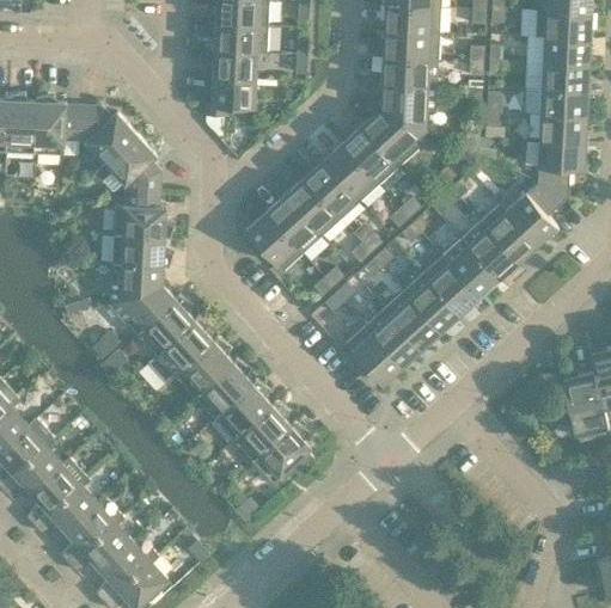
[(7,0),(11,14),(19,16),(19,0),(7,0)]
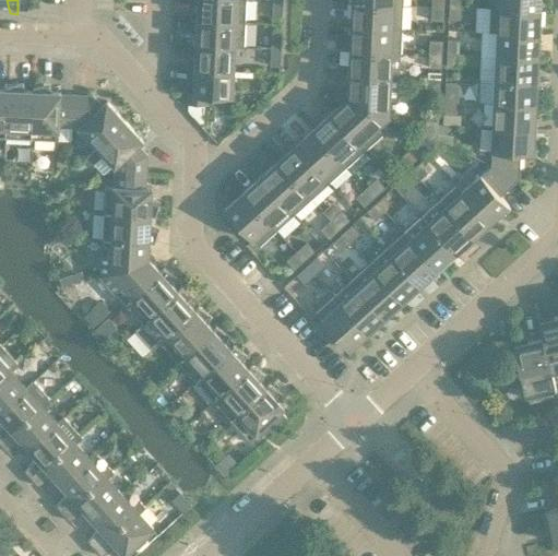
[(197,0),(196,23),(235,24),(236,0),(197,0)]
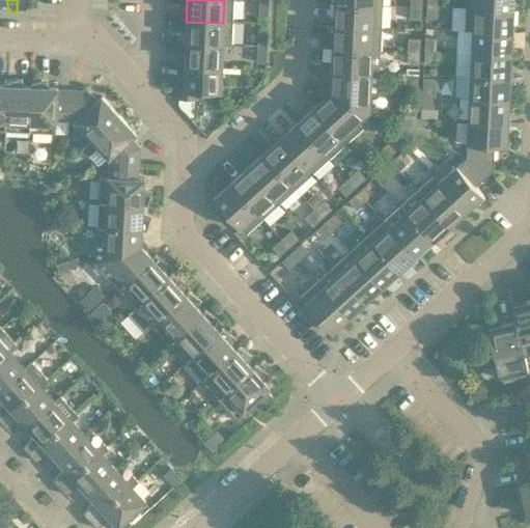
[(409,0),(409,9),(421,10),(421,0),(409,0)]
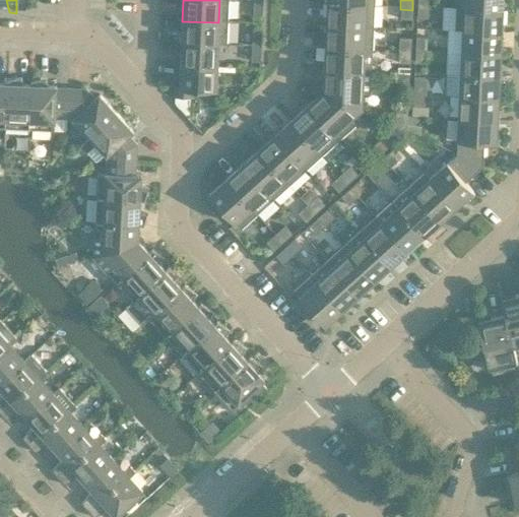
[(416,0),(416,8),(429,9),(429,0),(416,0)]
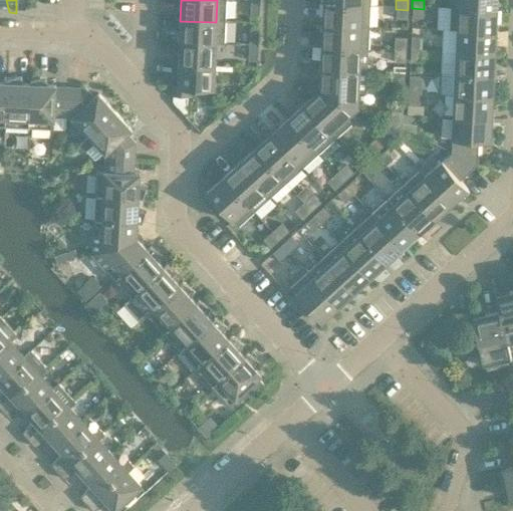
[(496,0),(450,0),(450,10),(496,12),(496,0)]
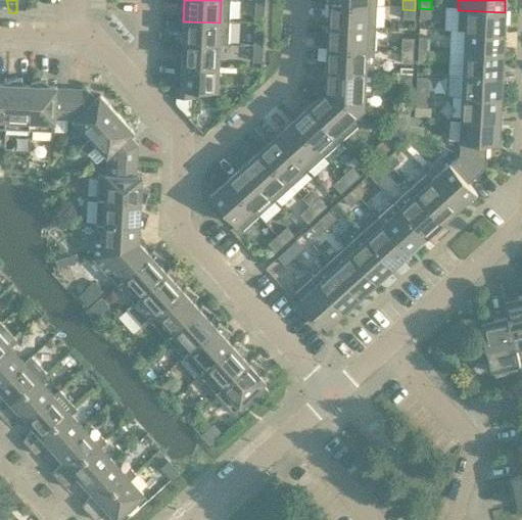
[(263,18),(264,2),(254,1),(254,17),(263,18)]
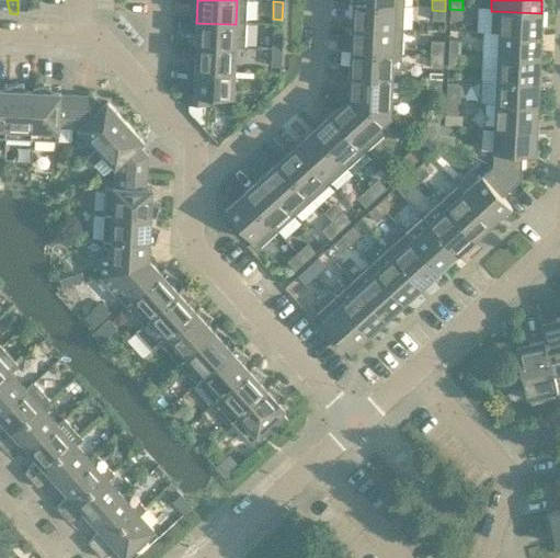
[(403,9),(353,7),(352,31),(402,33),(403,9)]
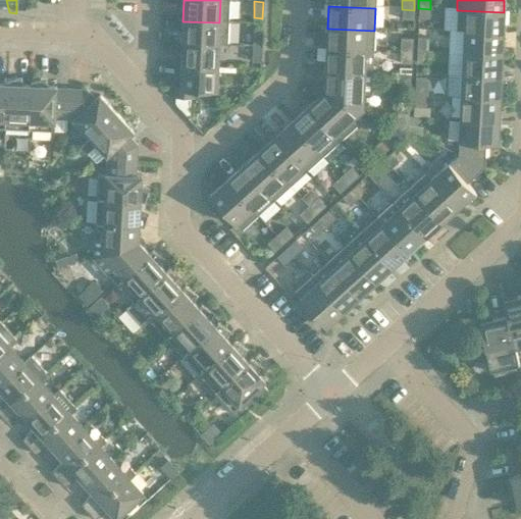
[(429,21),(430,9),(418,8),(418,21),(429,21)]
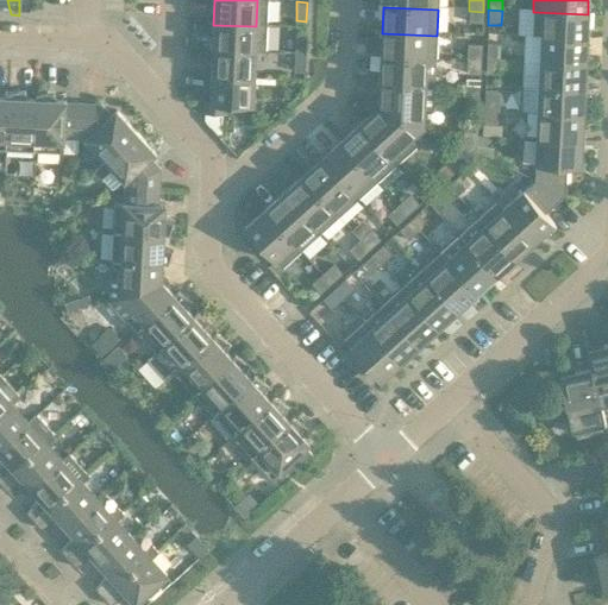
[(483,12),(469,11),(469,25),(482,26),(483,12)]
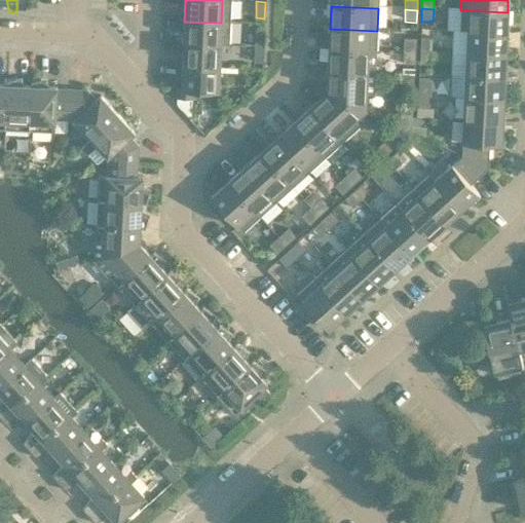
[(459,33),(467,33),(507,35),(508,12),(460,10),(459,33)]
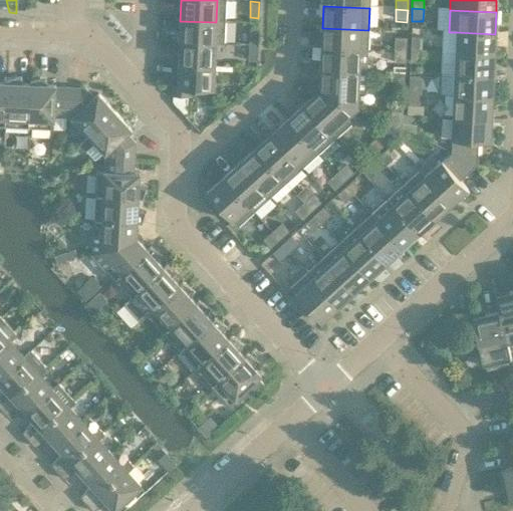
[(180,21),(179,43),(215,45),(215,46),(223,46),(224,23),(216,22),(180,21)]
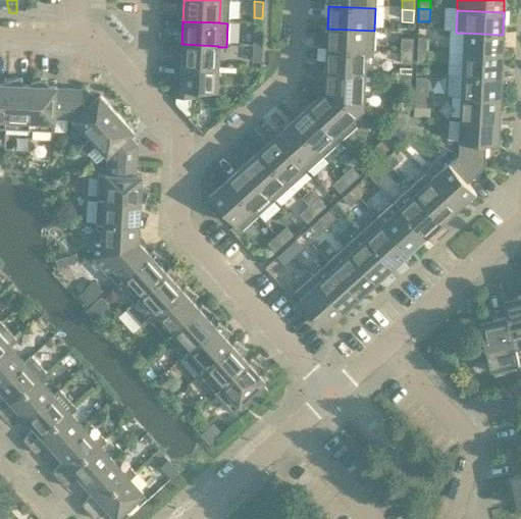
[(327,29),(326,50),(373,52),(374,31),(327,29)]
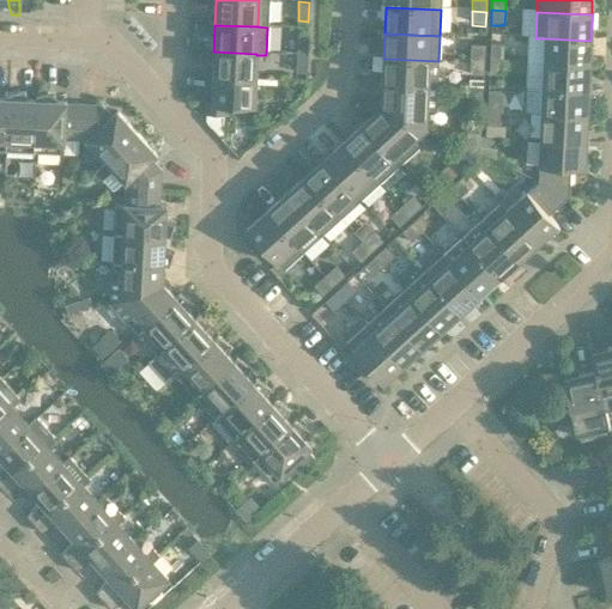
[(297,37),(296,56),(307,56),(307,37),(297,37)]
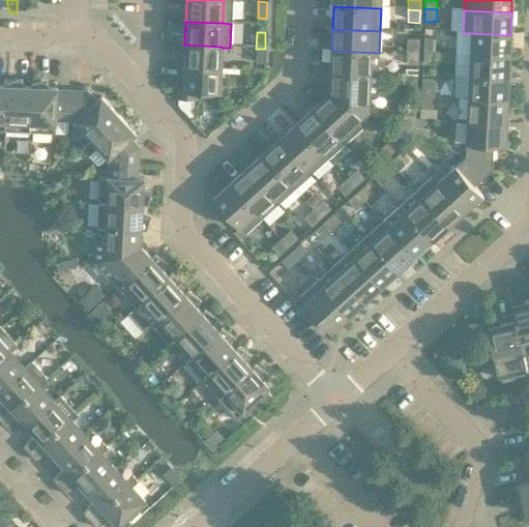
[(510,35),(471,33),(470,56),(509,58),(510,35)]
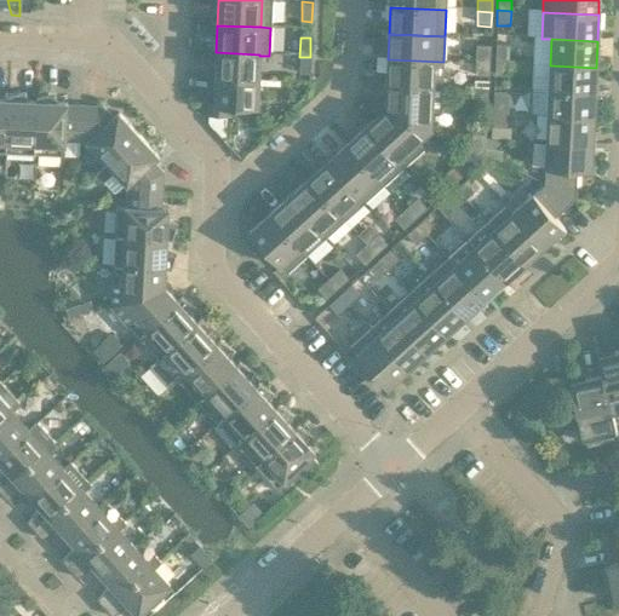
[(496,46),(494,62),(509,63),(509,47),(496,46)]
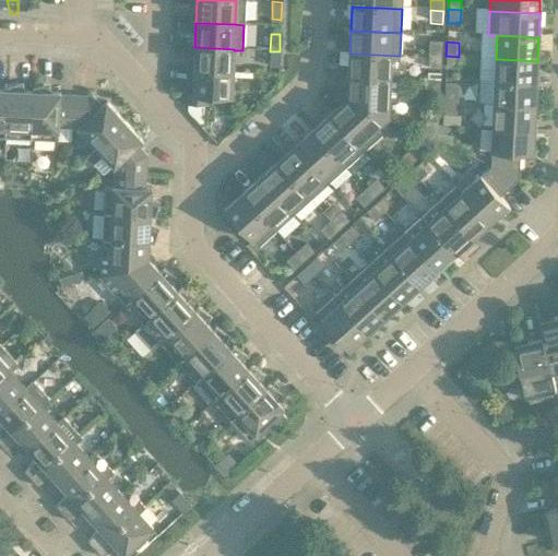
[(429,43),(428,58),(441,58),(442,44),(429,43)]
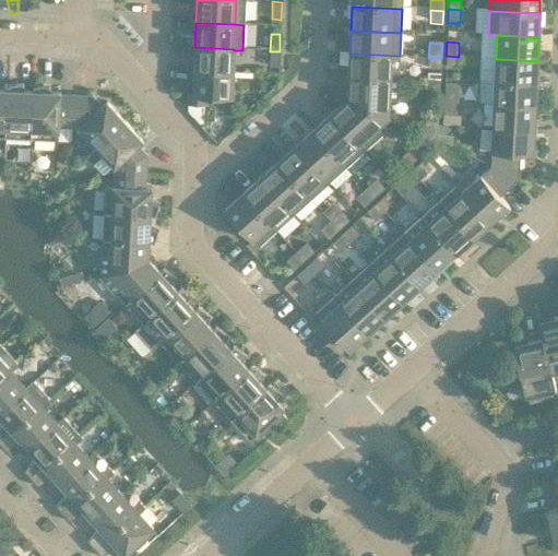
[(194,47),(193,72),(233,74),(234,50),(234,49),(194,47)]
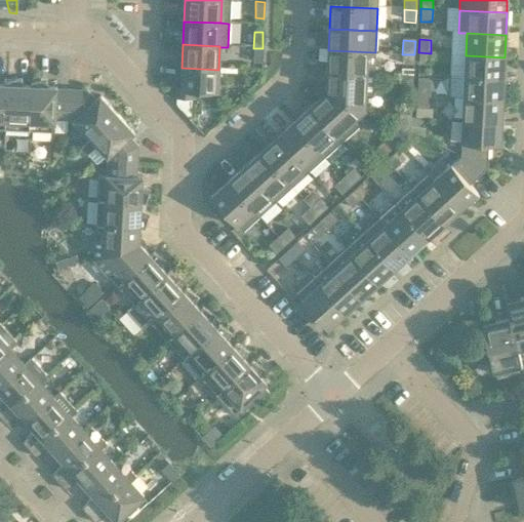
[(262,65),(263,48),(253,48),(252,65),(262,65)]
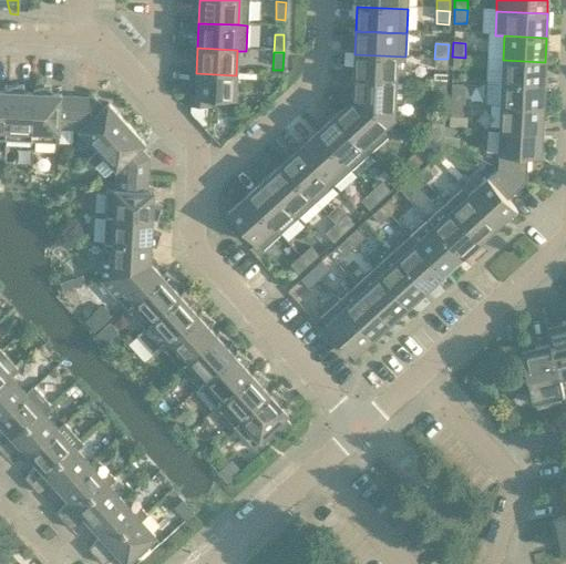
[(353,79),(404,80),(405,57),(354,54),(353,79)]
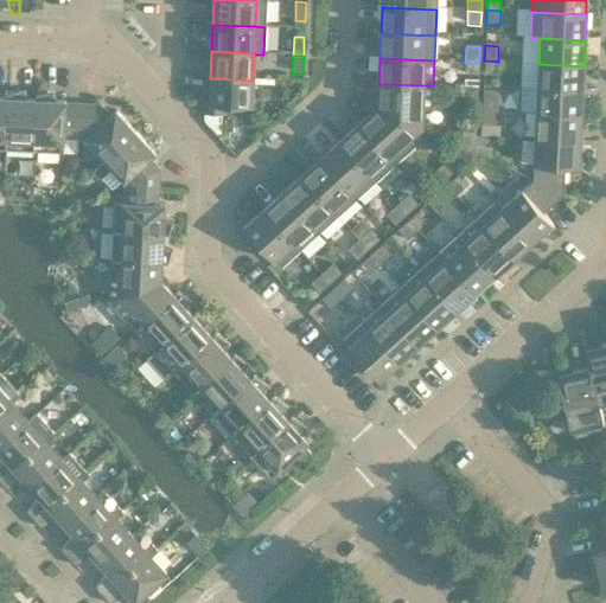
[(497,76),(498,62),(484,61),(484,76),(497,76)]
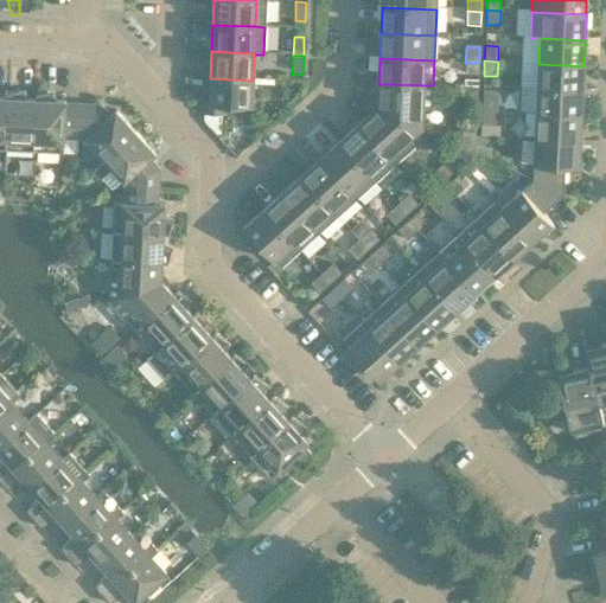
[(479,63),(465,63),(465,76),(478,77),(479,63)]
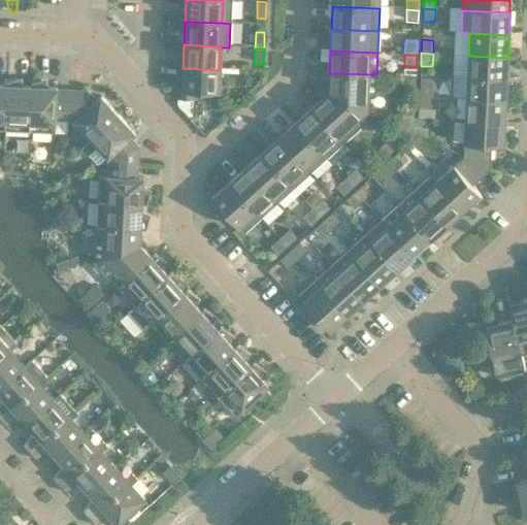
[(468,56),(467,77),(506,79),(507,58),(468,56)]
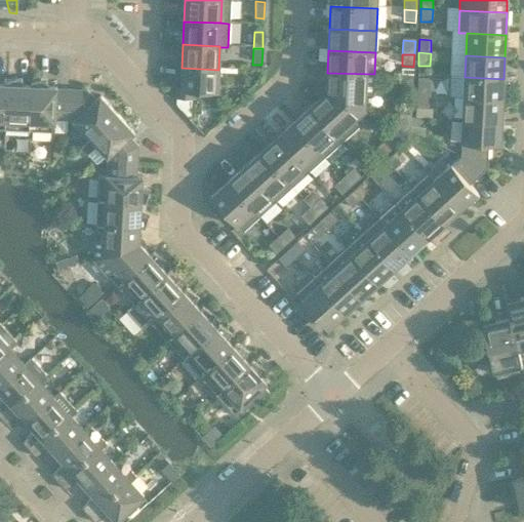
[(217,94),(218,70),(182,68),(180,91),(176,91),(175,99),(175,101),(191,101),(192,101),(193,92),(217,94)]
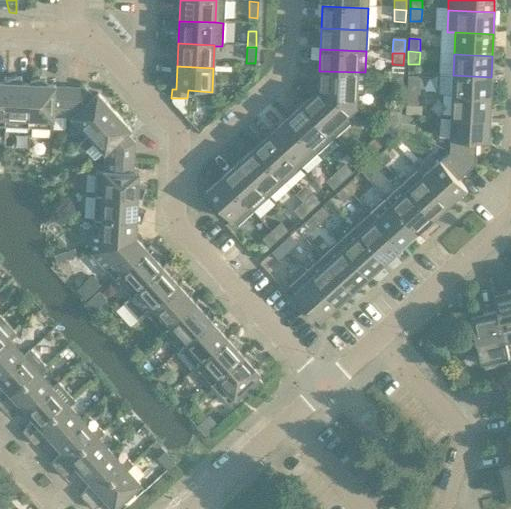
[(319,71),(318,92),(355,110),(356,94),(364,95),(365,72),(319,71)]
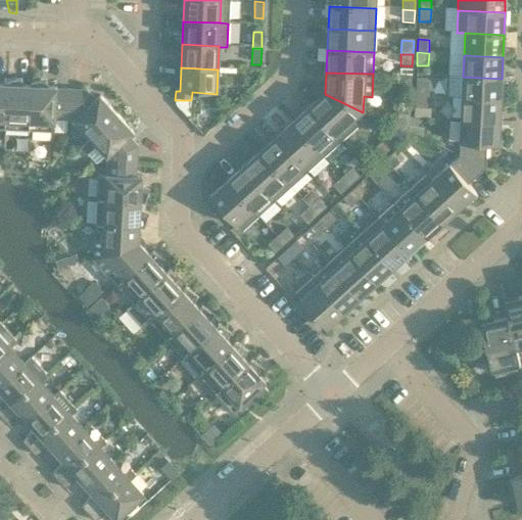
[(502,79),(463,77),(462,99),(501,101),(502,79)]
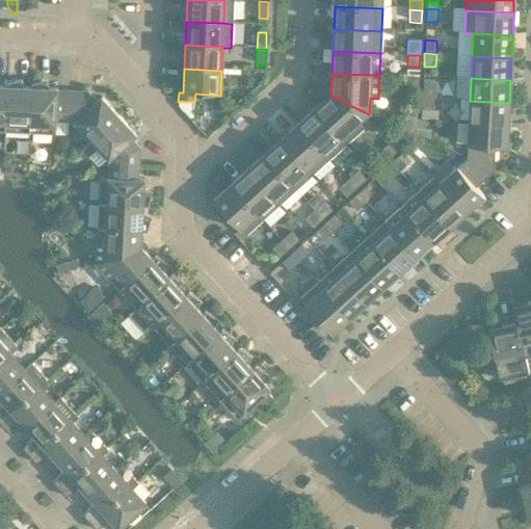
[(5,85),(5,88),(6,88),(4,133),(29,135),(31,89),(30,89),(18,89),(16,81),(5,84),(5,85)]
